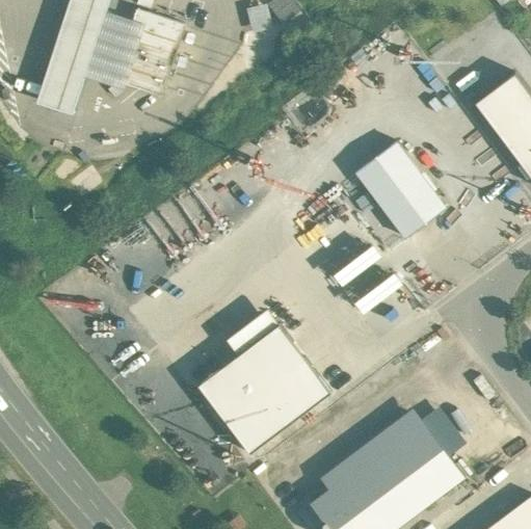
[(117,70),(133,21),(107,12),(110,0),(68,0),(34,104),(74,115),(85,79),(124,91),(126,85),(117,70)]
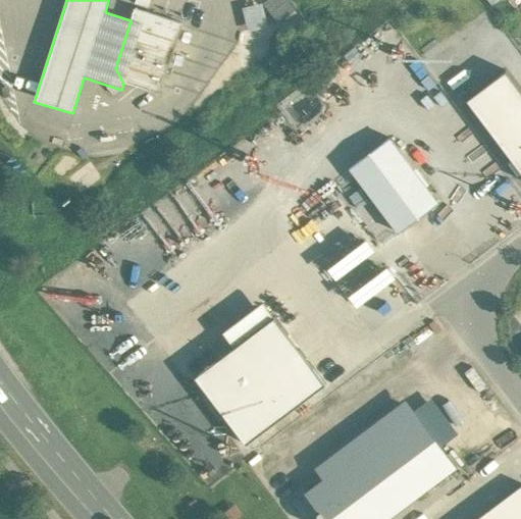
[(288,0),(269,0),(262,6),(269,15),(289,1),(288,0)]
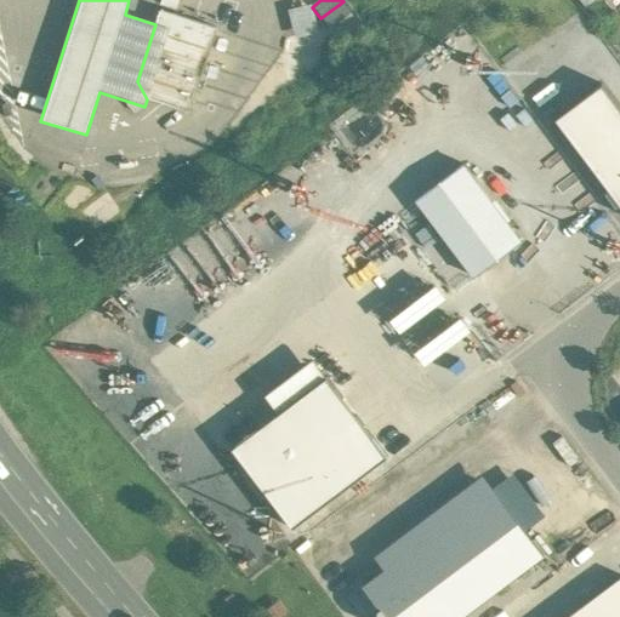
[(343,1),(320,18),(329,29),(352,12),(343,1)]
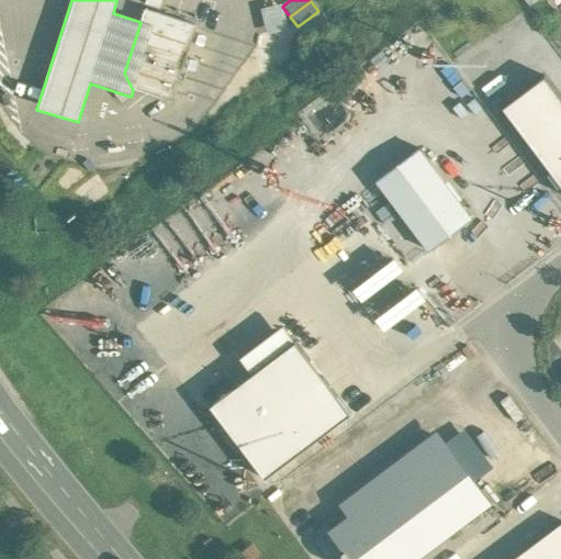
[(195,28),(144,11),(143,12),(144,13),(141,22),(124,74),(133,90),(170,102),(170,103),(171,103),(195,28)]
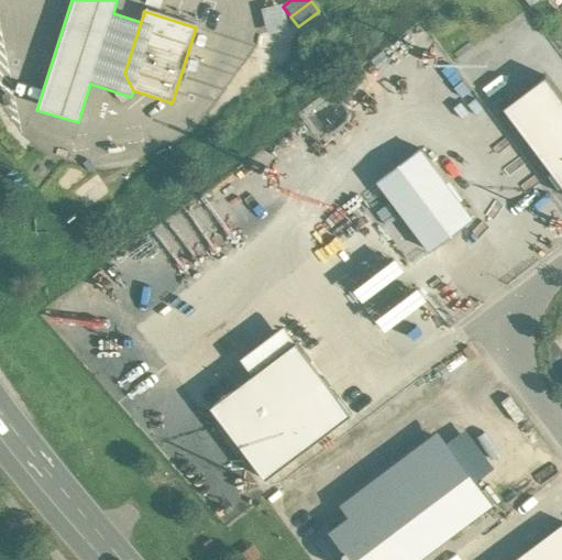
[(561,101),(544,78),(503,109),(561,186),(561,101)]
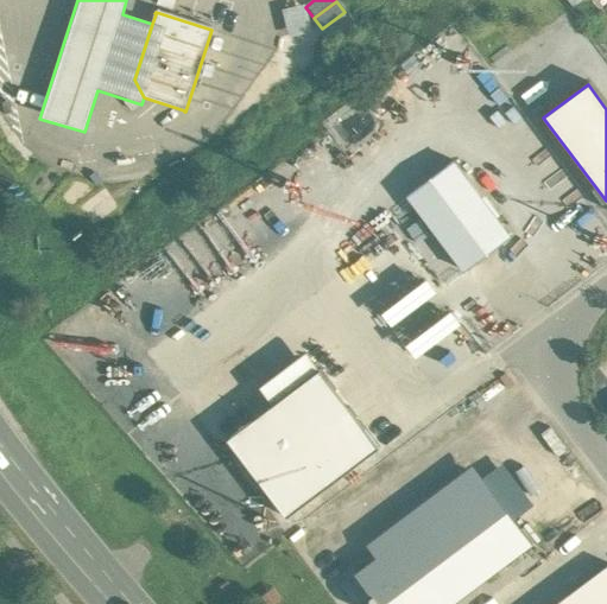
[(509,239),(450,163),(404,197),(462,273),(509,239)]
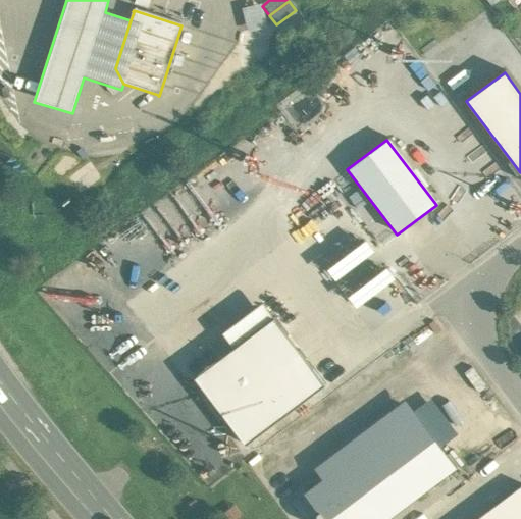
[(223,333),(235,349),(276,319),(265,304),(223,333)]
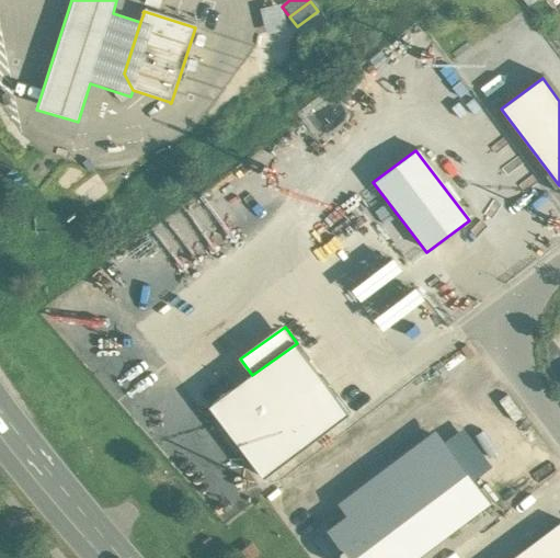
[(252,375),(209,405),(262,478),(349,418),(297,343),(252,375)]
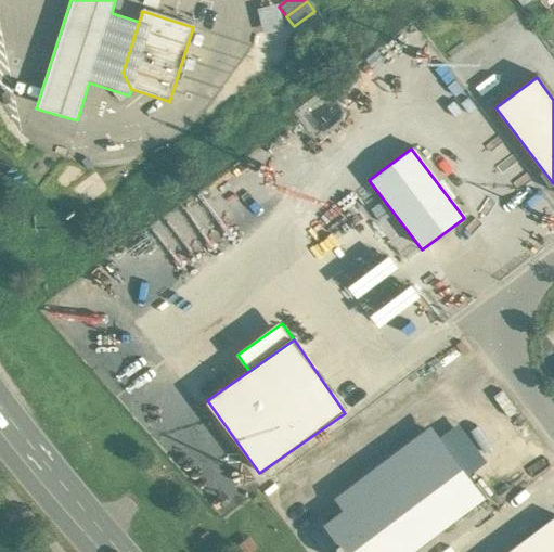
[(412,551),(485,499),(439,438),(323,527),(337,547),(336,548),(334,551),(412,551)]
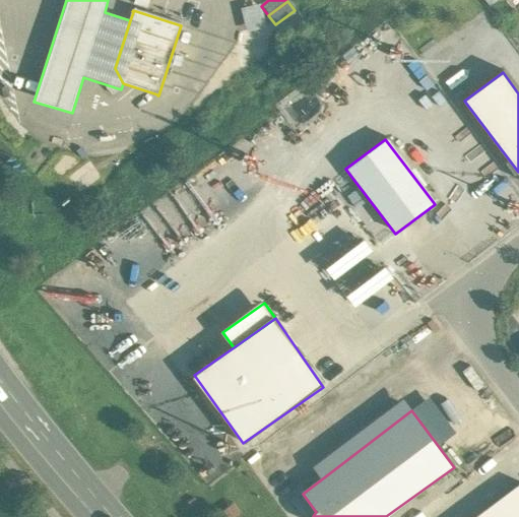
[(518,516),(518,487),(476,516),(518,516)]
